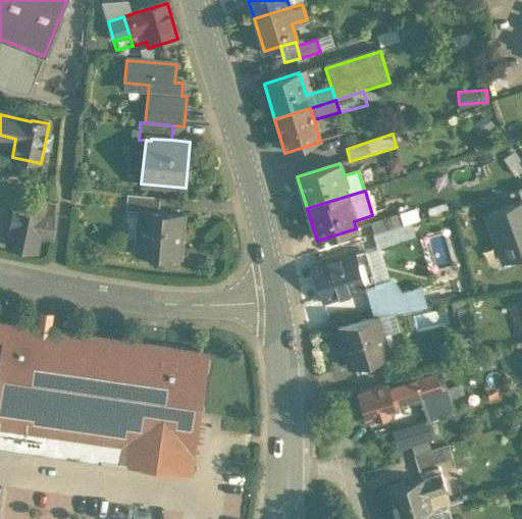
[(160,198),(127,195),(125,211),(140,212),(140,210),(158,212),(160,198)]
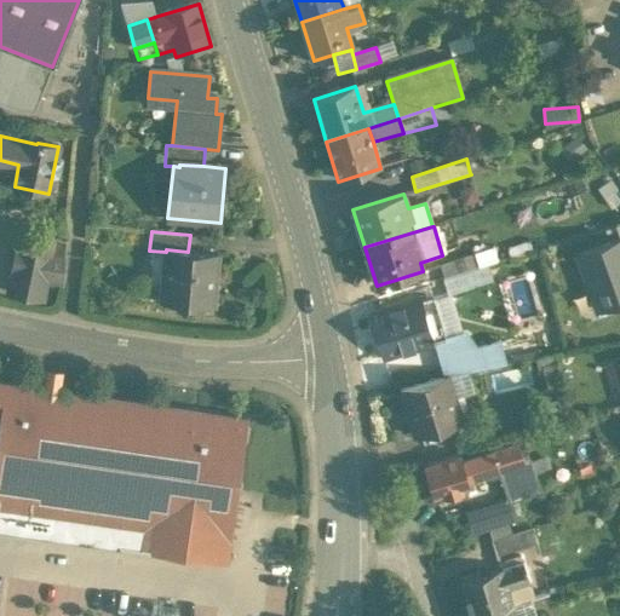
[(67,242),(19,232),(17,248),(29,251),(23,276),(11,274),(7,294),(44,301),(47,282),(63,286),(65,257),(67,242)]
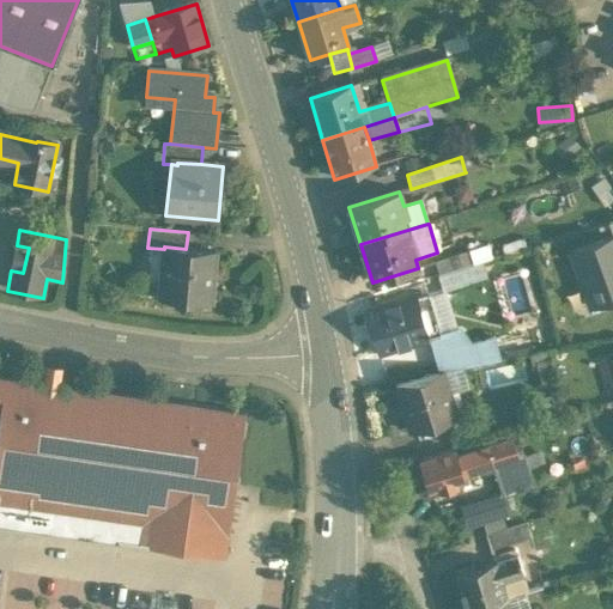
[(612,300),(612,237),(571,253),(592,309),(612,300)]
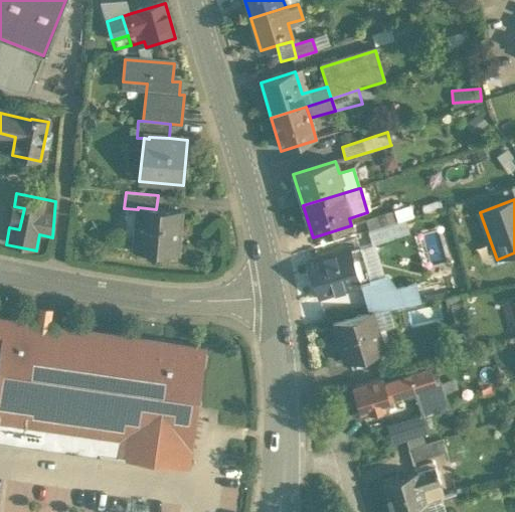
[(156,209),(138,207),(138,209),(134,252),(137,252),(137,248),(175,251),(174,256),(176,256),(177,249),(175,249),(177,228),(179,228),(180,211),(156,209)]
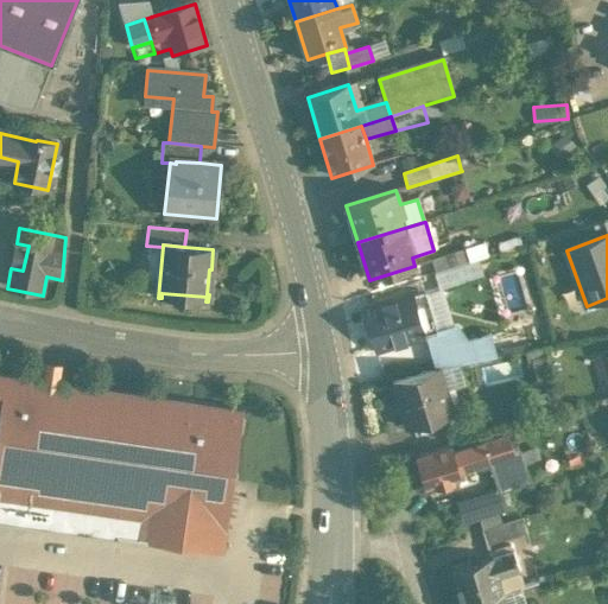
[(474,247),(431,260),(435,274),(477,261),(474,247)]
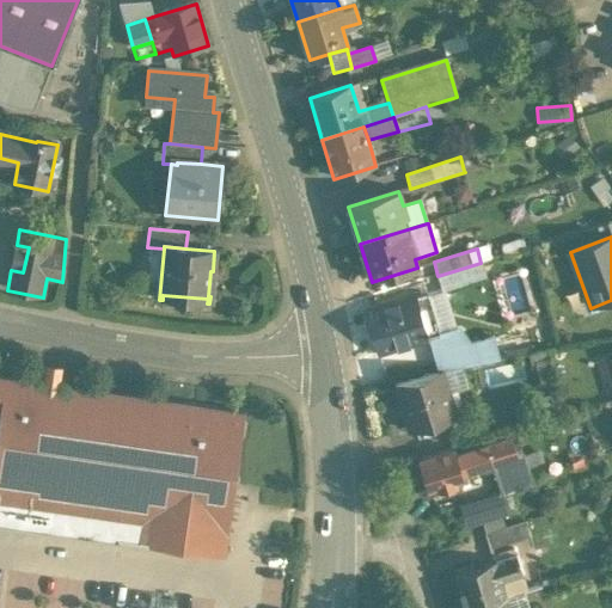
[(481,263),(438,276),(444,292),(487,278),(481,263)]
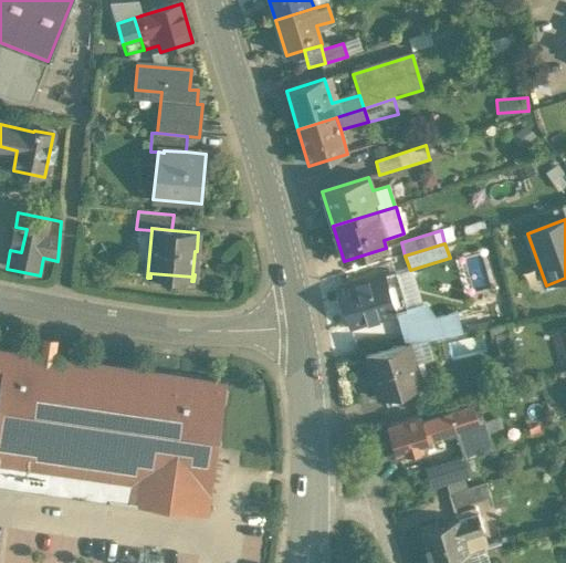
[(483,254),(462,260),(472,296),(492,291),(483,254)]
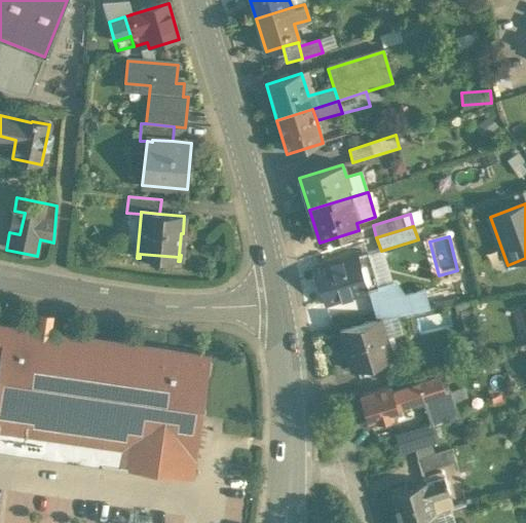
[(367,254),(314,270),(325,304),(369,291),(377,289),(375,283),(367,254)]
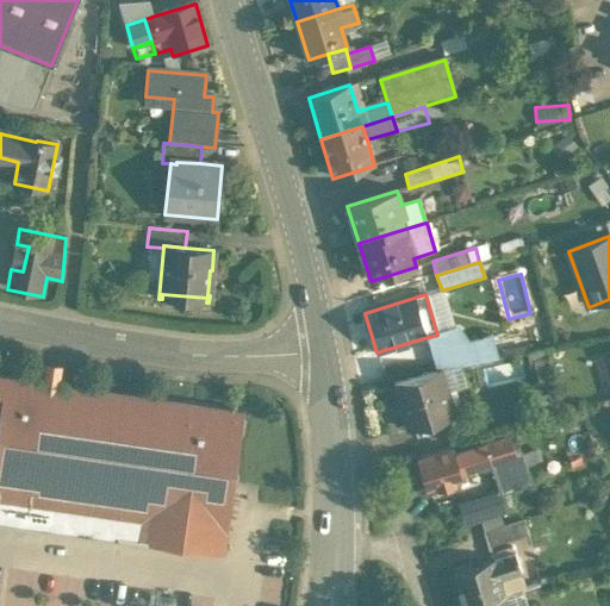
[(437,335),(428,337),(439,372),(441,370),(446,369),(441,350),(491,337),(491,332),(467,338),(458,322),(435,328),(437,335)]
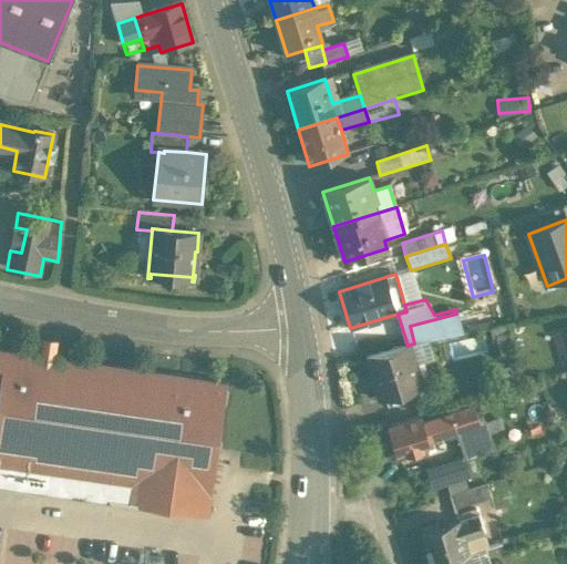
[(456,314),(410,326),(414,344),(463,335),(456,314)]
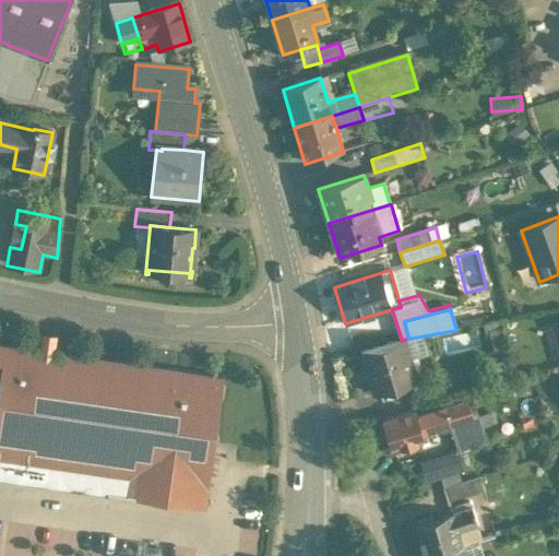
[(456,330),(463,356),(480,352),(476,327),(456,330)]
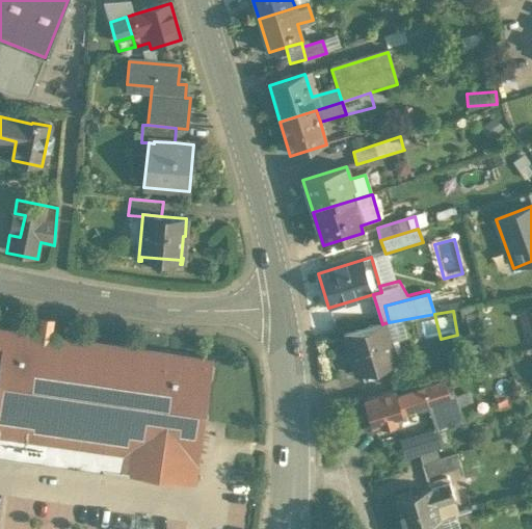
[(36,333),(0,326),(0,457),(102,473),(103,471),(194,484),(213,359),(52,335),(54,319),(40,317),(36,333)]
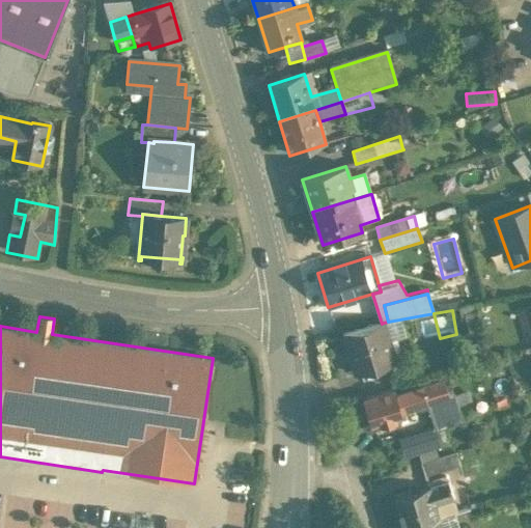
[(382,324),(342,336),(355,376),(396,363),(384,323),(382,324)]
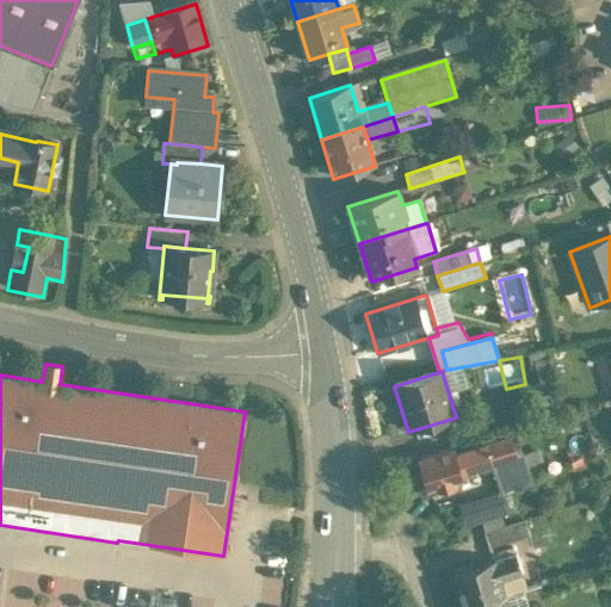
[(454,450),(418,460),(419,463),(418,470),(420,477),(424,481),(427,490),(437,488),(437,491),(439,490),(440,496),(449,494),(448,488),(456,485),(455,482),(463,479),(462,475),(491,465),(492,465),(516,456),(510,437),(456,454),(454,450)]
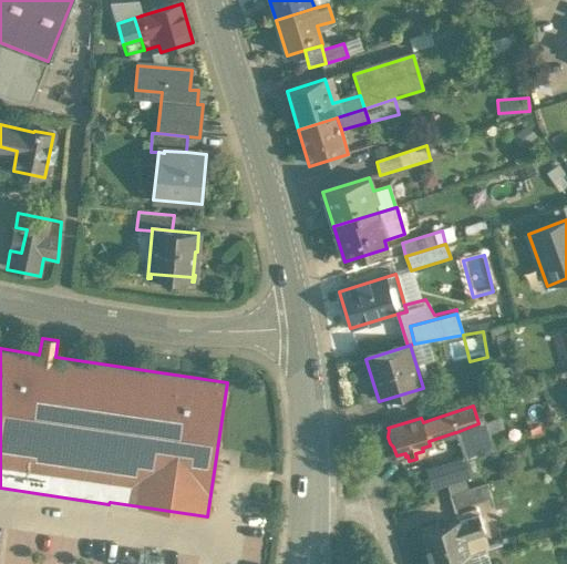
[(478,423),(456,432),(464,459),(465,459),(472,479),(509,467),(504,449),(493,452),(484,421),(478,423)]
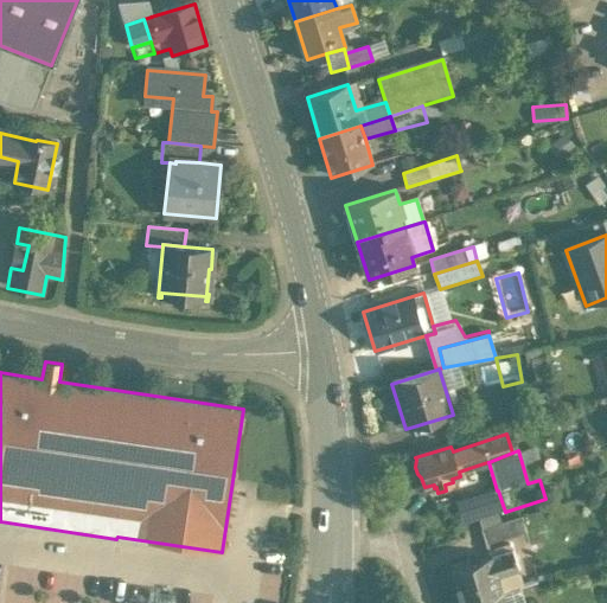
[(497,491),(457,504),(458,507),(434,514),(439,531),(504,511),(505,512),(498,491),(497,491)]
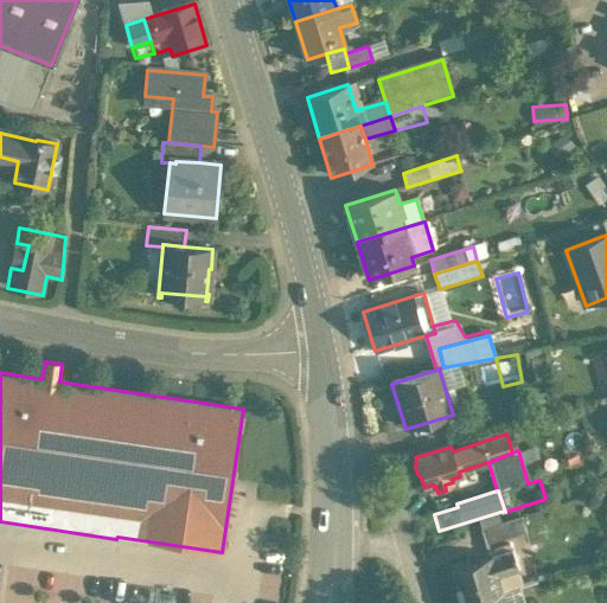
[(521,518),(481,530),(486,544),(525,532),(521,518)]
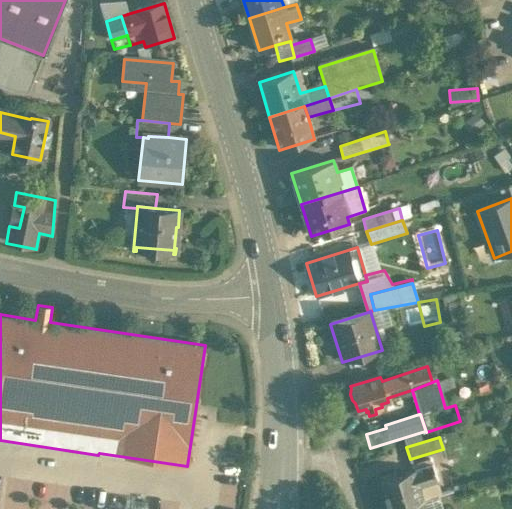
[(414,470),(380,481),(389,508),(400,508),(442,496),(432,466),(414,471),(414,470)]
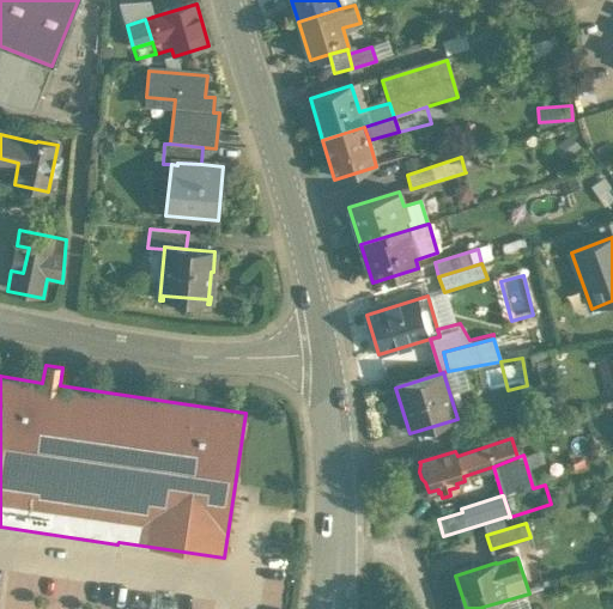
[(533,608),(529,594),(479,608),(533,608)]
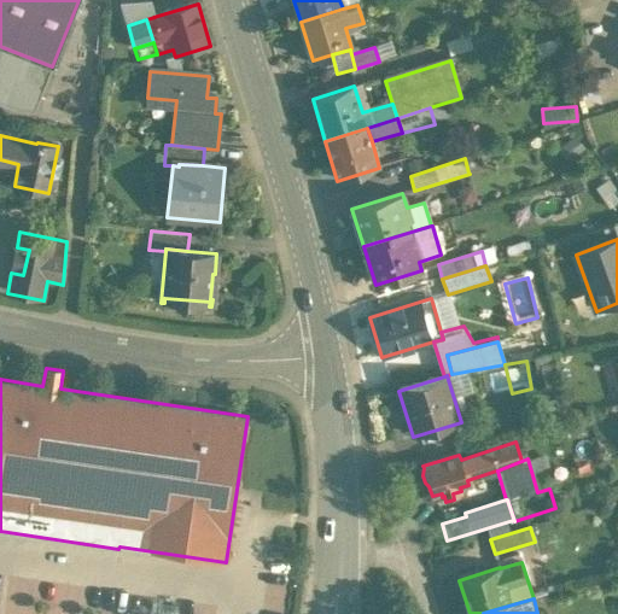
[(174,613),(175,607),(152,603),(150,613),(174,613)]
